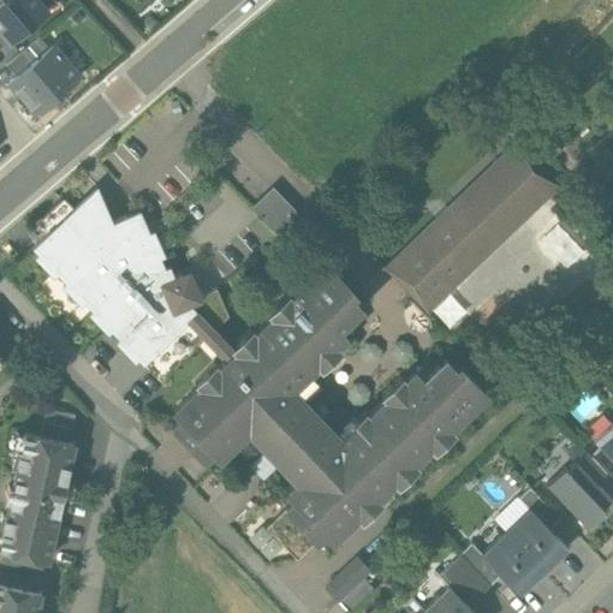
[(48,15),(35,0),(0,0),(0,31),(12,46),(48,15)]
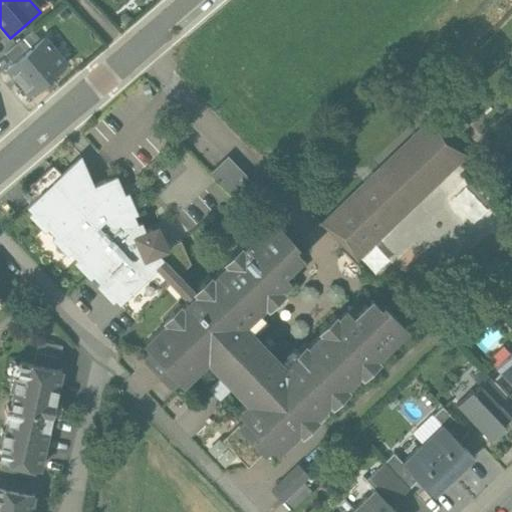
[(7,57),(14,66),(42,42),(34,33),(7,57)]
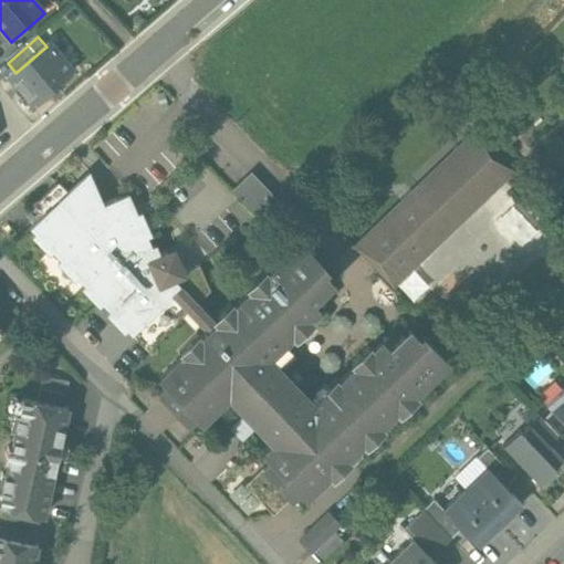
[(75,74),(50,44),(47,47),(16,73),(9,79),(35,108),(75,74)]
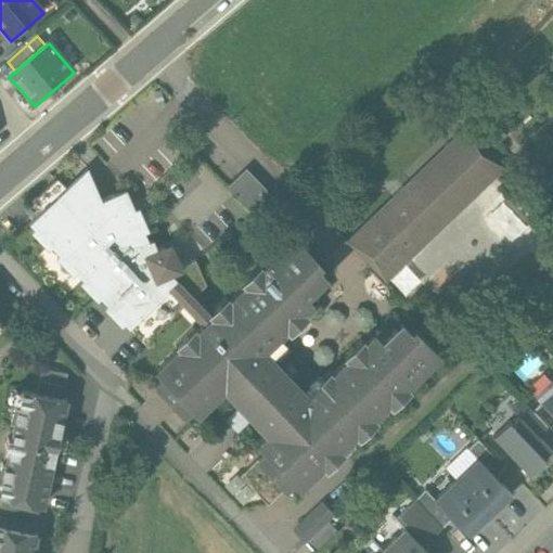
[(468,130),(349,244),(387,283),(499,177),(485,163),(492,155),(468,130)]
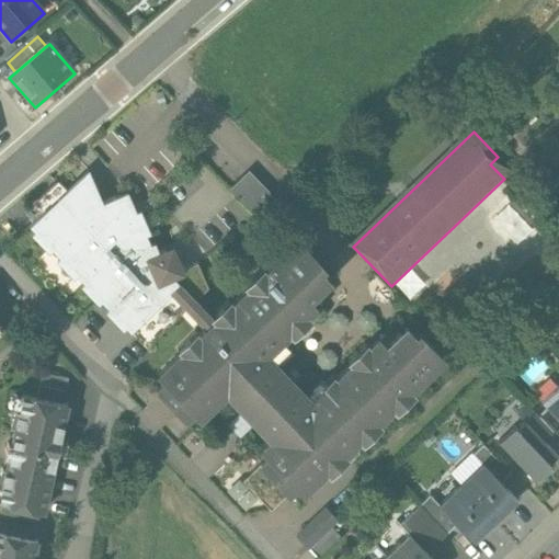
[(218,312),(213,319),(197,301),(209,289),(198,265),(184,272),(173,249),(160,254),(156,244),(151,247),(147,236),(151,235),(141,213),(137,214),(128,194),(104,205),(90,172),(32,228),(37,234),(34,237),(50,253),(54,251),(61,259),(58,262),(75,280),(79,276),(87,285),(82,287),(100,305),(103,303),(111,310),(107,314),(125,330),(127,328),(148,350),(187,311),(207,331),(201,338),(197,334),(191,340),(190,340),(185,344),(185,345),(179,351),(182,354),(163,373),(164,373),(160,377),(167,384),(158,391),(186,420),(194,413),(201,420),(205,415),(227,395),(246,413),(242,417),(251,426),(258,420),(275,438),(262,452),(269,459),(242,485),(271,513),(297,488),(304,495),(335,465),(342,471),(360,455),(353,447),(360,442),(364,445),(383,428),(379,423),(394,410),(397,414),(417,396),(412,391),(445,361),(420,334),(415,339),(407,329),(386,348),(379,340),(371,349),(367,345),(361,351),(355,355),(355,356),(349,362),(352,366),(338,380),(333,376),(326,384),(323,381),(307,397),(274,363),(289,349),(283,342),(291,334),(294,338),(300,332),(306,328),(306,327),(311,320),(308,317),(317,309),(309,301),(330,282),(320,272),(324,269),(307,250),(306,250),(300,243),(295,248),(295,247),(267,274),(264,270),(258,276),(257,276),(252,281),(252,282),(246,287),(249,292),(234,306),(230,301),(224,308),(218,312)]
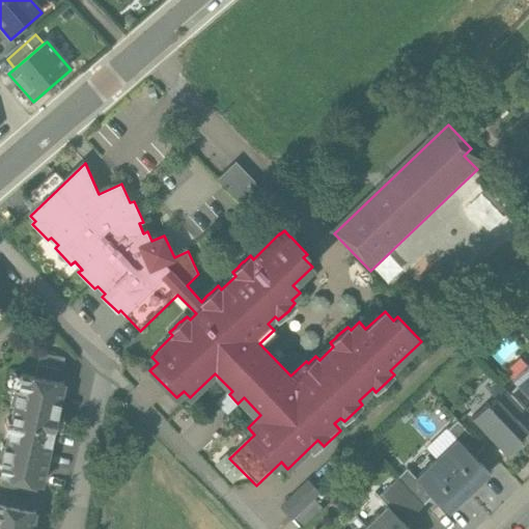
[(237,163),(219,181),(246,207),(263,190),(237,163)]
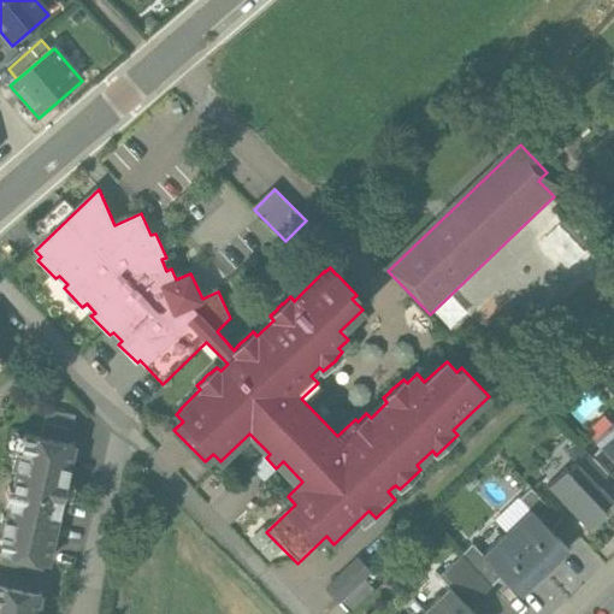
[(42,438),(70,444),(76,417),(48,411),(42,438)]
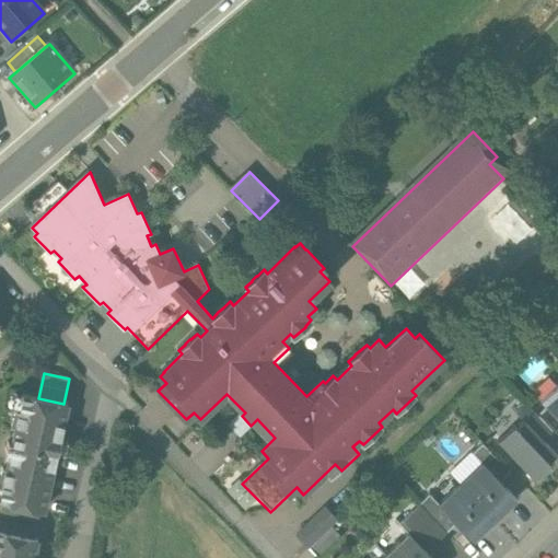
[(542,403),(557,419),(557,388),(542,403)]
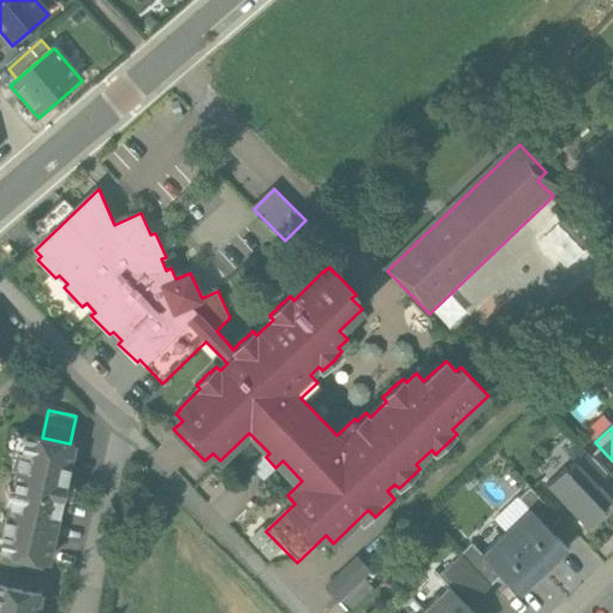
[(76,445),(70,444),(42,438),(25,434),(22,453),(18,452),(15,469),(18,469),(13,488),(10,487),(7,497),(11,498),(7,516),(4,516),(0,531),(4,533),(0,547),(0,551),(49,563),(76,445)]
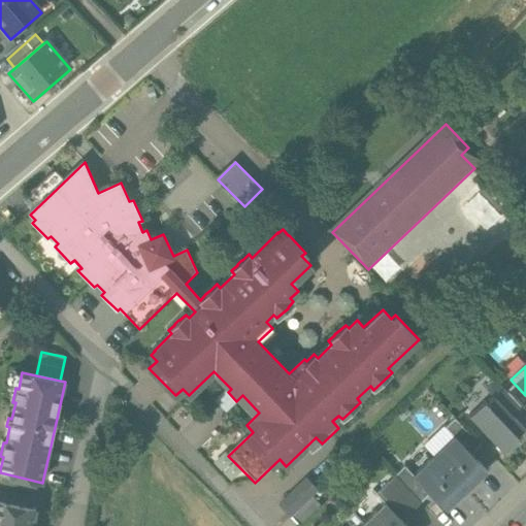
[(495,399),(514,418),(522,409),(496,383),(488,391),(495,399)]
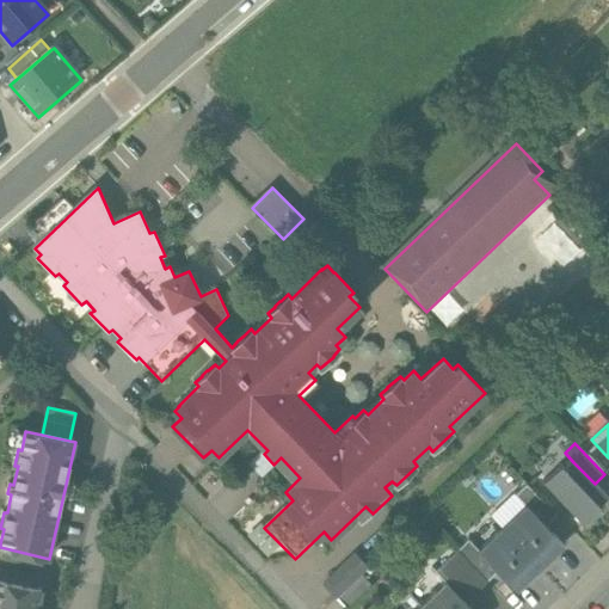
[(545,483),(585,526),(603,509),(601,506),(608,498),(595,484),(573,462),(565,469),(563,466),(545,483)]
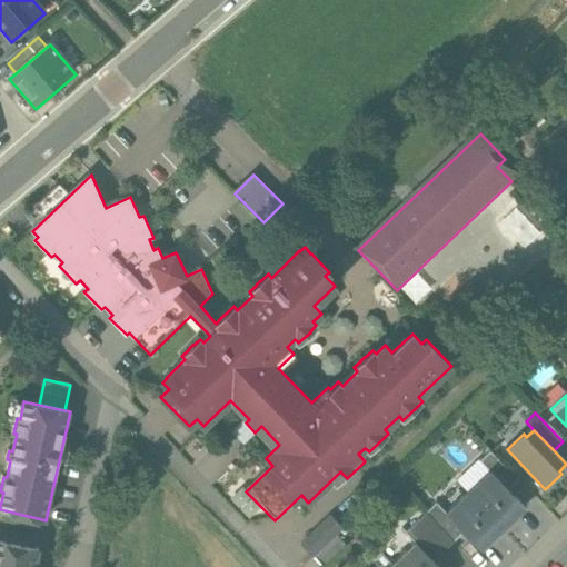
[(491,473),(509,491),(519,483),(491,454),(481,464),(490,473),(491,473)]
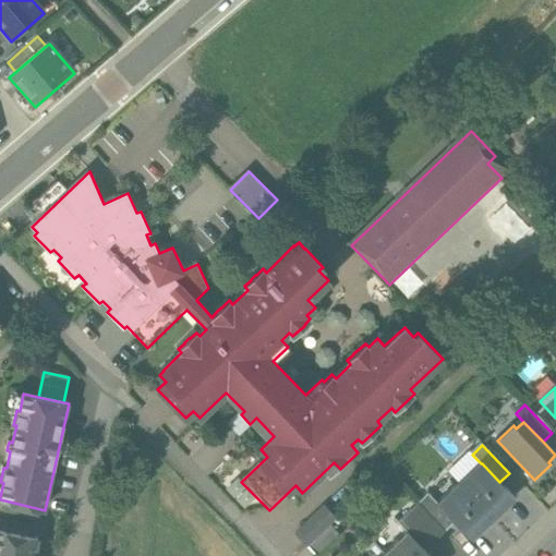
[(459,484),(494,520),(516,499),(506,488),(499,482),(482,463),(481,463),(459,484)]
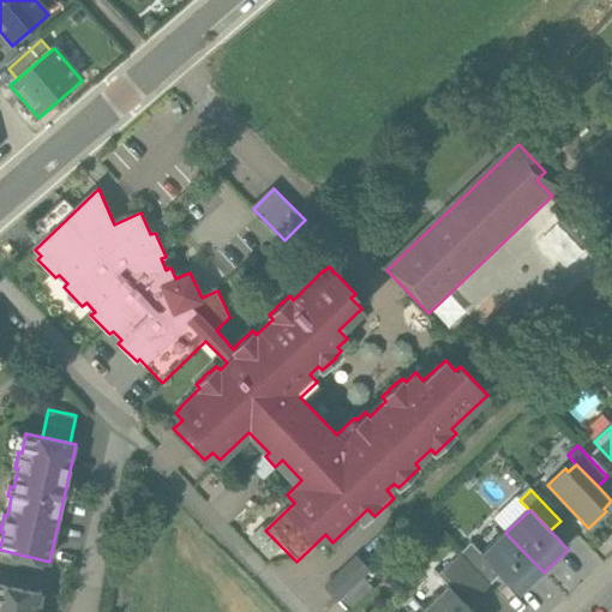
[(481,557),(502,577),(509,585),(520,595),(544,573),(505,533),(483,556),(481,557)]
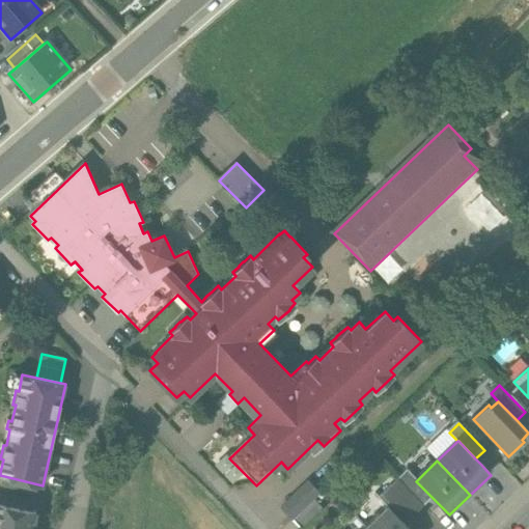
[(398,480),(424,507),(434,499),(416,481),(417,480),(409,471),(398,480)]
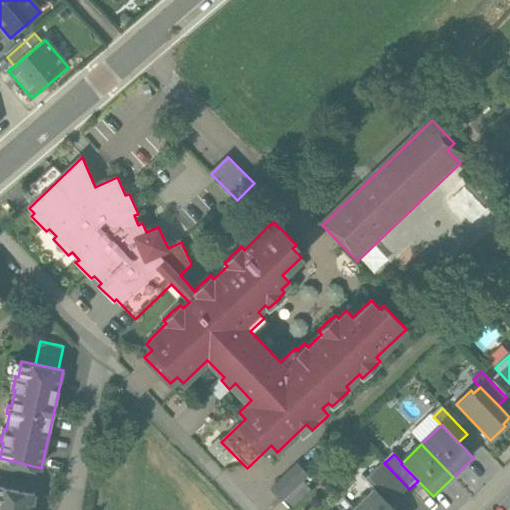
[(363,477),(374,489),(389,505),(392,502),(394,504),(409,489),(384,463),(366,480),(363,477)]
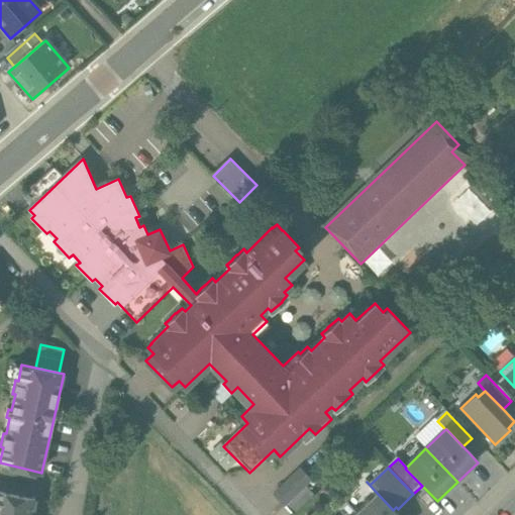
[(301,471),(275,496),(285,506),(311,481),(301,471)]
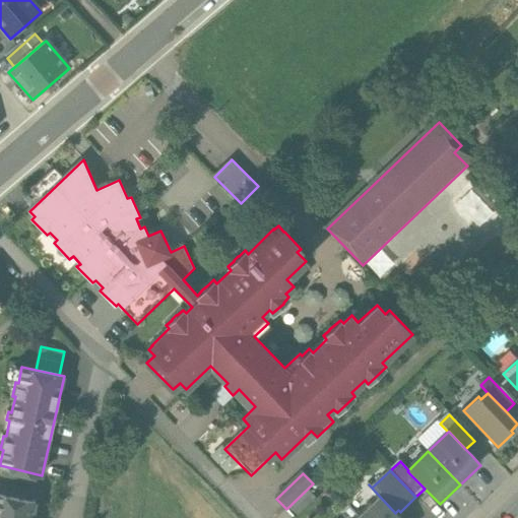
[(309,491),(288,511),(295,517),(299,517),(317,500),(309,491)]
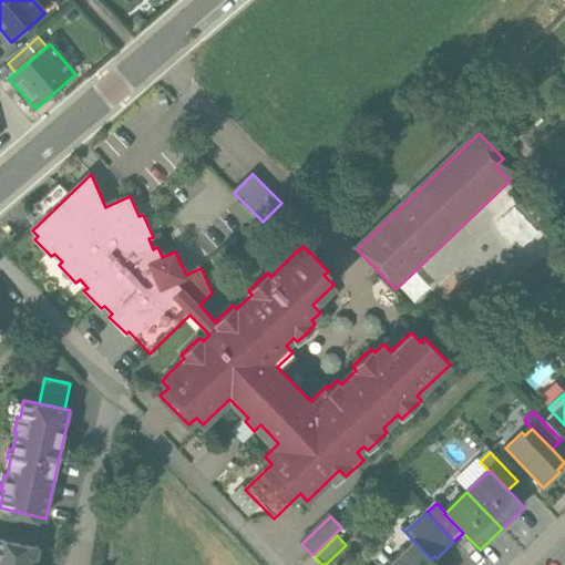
[(34,564),(39,547),(0,538),(0,564),(34,564)]
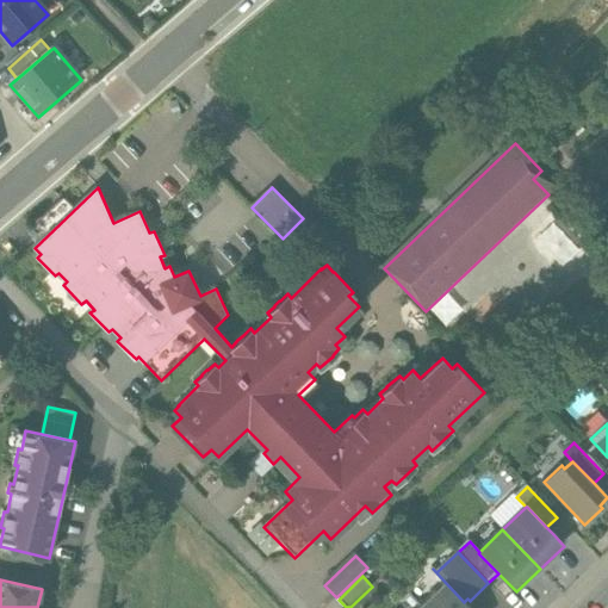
[(421,607),(470,607),(464,602),(446,583),(421,607)]
